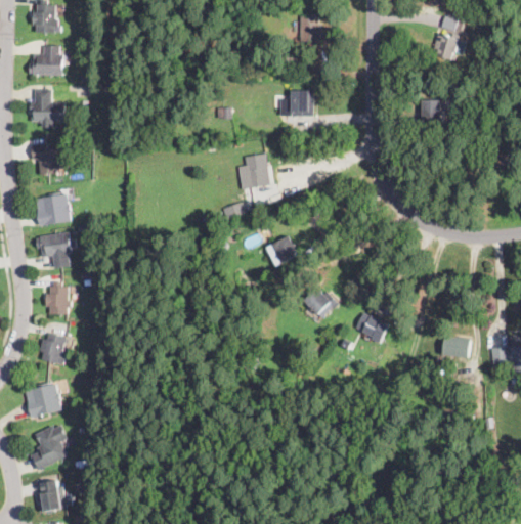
[(46,0),(46,4),(55,5),(54,18),(57,18),(57,27),(54,27),(54,33),(36,33),(36,25),(32,25),(32,11),(36,11),(36,4),(39,4),(39,0),(46,0)]
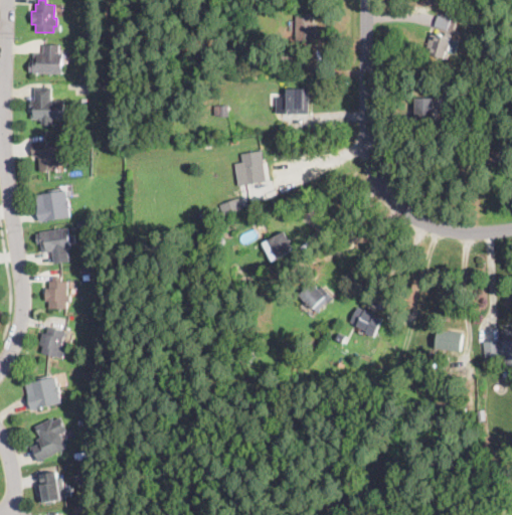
[(261,9),(256,14),(250,8),(256,3),(261,9)]
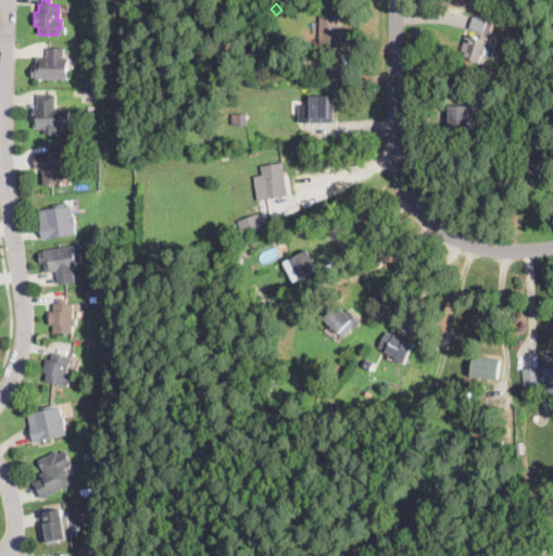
[(337,15),(337,24),(340,24),(339,43),(317,43),(318,14),(337,15)]
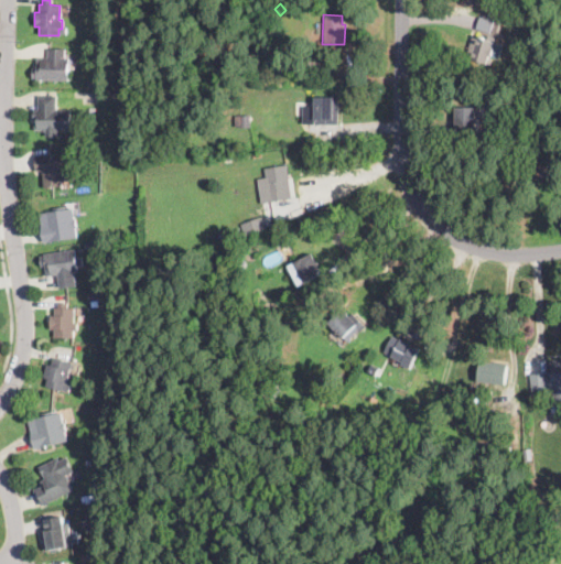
[(474,28),(487,32),(491,20),(477,15),(474,28)]
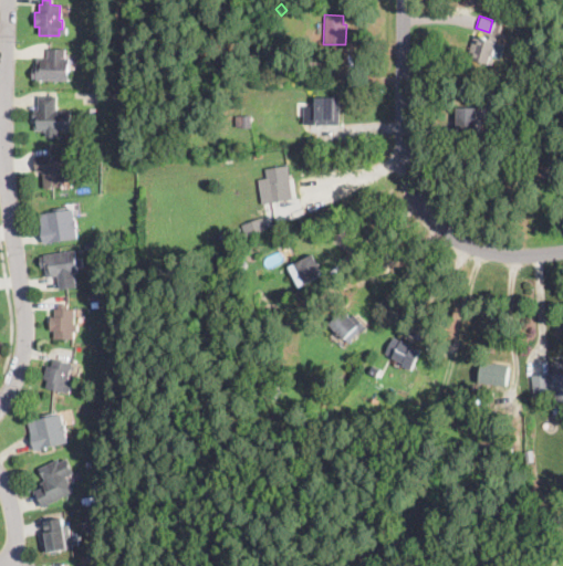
[(205,51),(191,37),(201,28),(214,43),(205,51)]
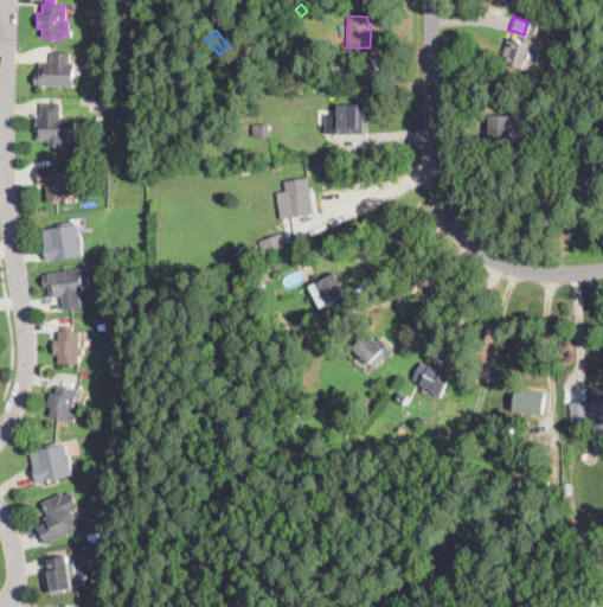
[(519,43),(521,43),(523,38),(530,40),(528,45),(530,45),(527,51),(530,51),(527,61),(525,61),(523,69),(500,62),(506,40),(510,42),(511,39),(514,40),(515,38),(520,39),(519,43)]
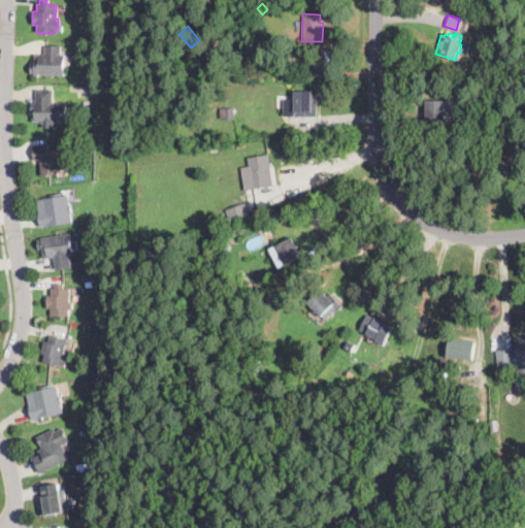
[(490,48),(482,45),(483,40),(492,43),(490,48)]
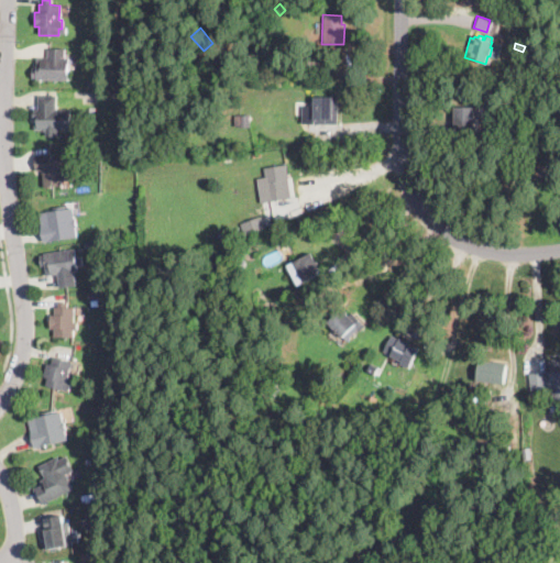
[(63,58),(67,58),(66,81),(35,80),(35,79),(31,78),(31,68),(35,68),(35,57),(46,58),(46,48),(64,50),(63,58)]
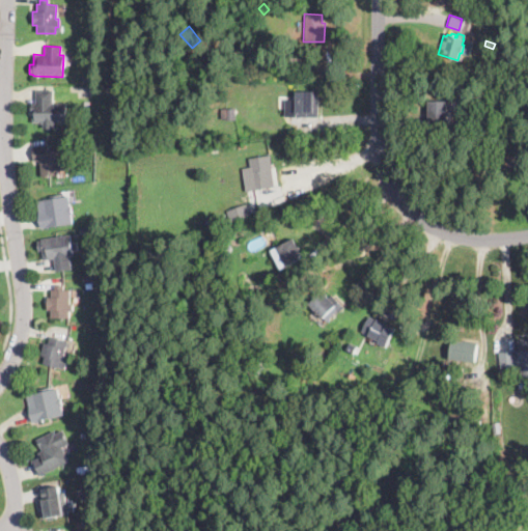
[(49,90),(51,90),(51,104),(65,104),(65,122),(52,122),(52,129),(42,129),(42,124),(39,124),(39,123),(31,122),(31,114),(30,114),(30,104),(35,104),(35,90),(36,90),(36,87),(49,86),(49,90)]
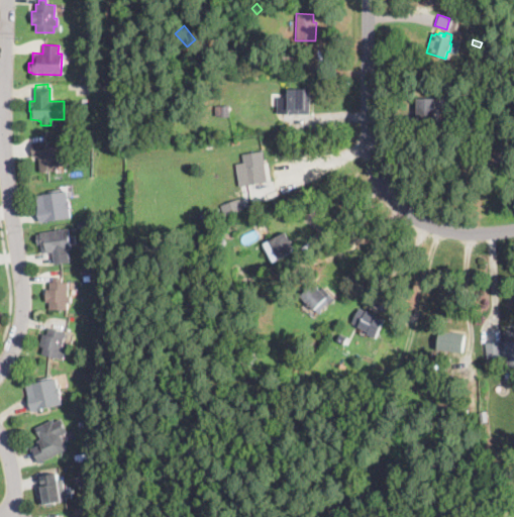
[(308,114),(287,114),(287,89),(309,89),(308,114)]
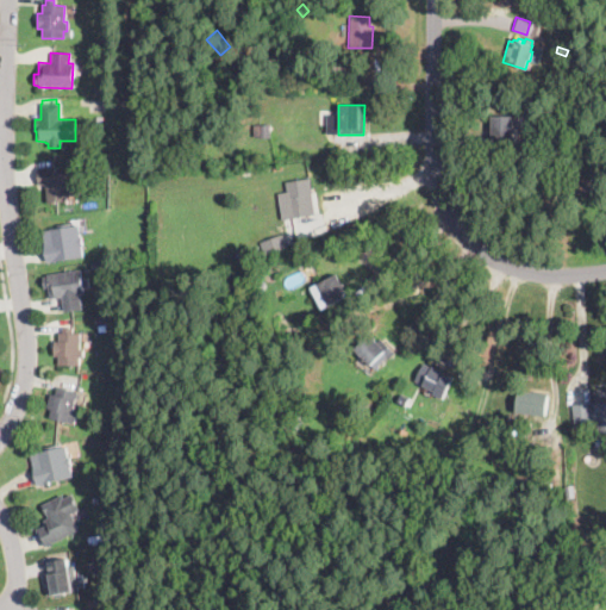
[(511,145),(492,145),(492,148),(485,148),(485,126),(489,126),(489,117),(511,117),(511,145)]
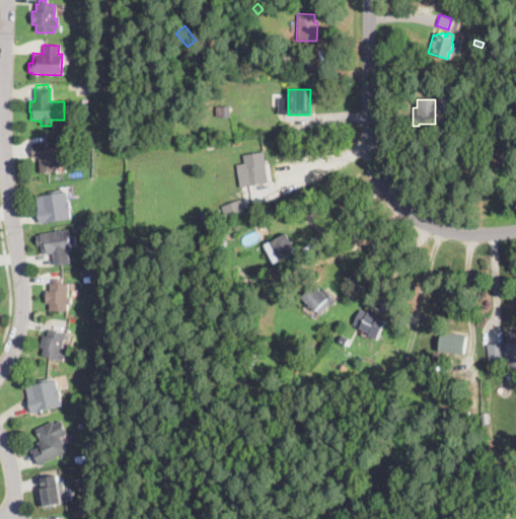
[(228,118),(220,118),(219,106),(228,106),(228,118)]
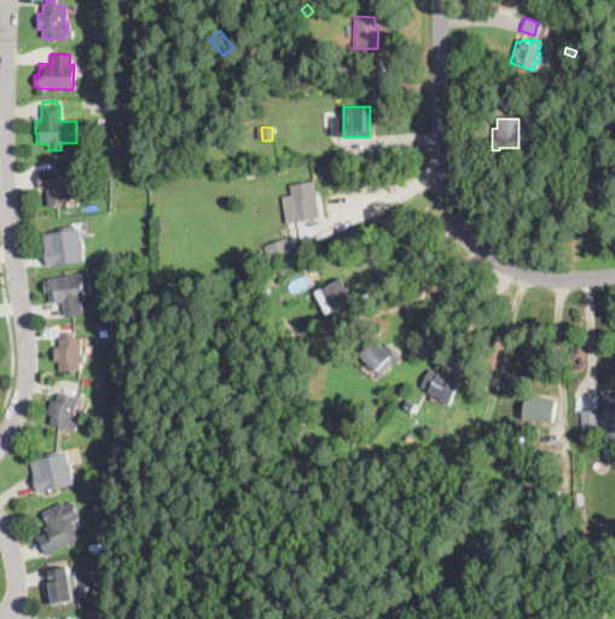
[(53,171),(54,173),(64,173),(64,175),(77,174),(79,198),(67,198),(67,204),(56,206),(56,207),(50,207),(46,207),(45,187),(38,187),(36,172),(41,171),(41,166),(53,165),(53,171)]
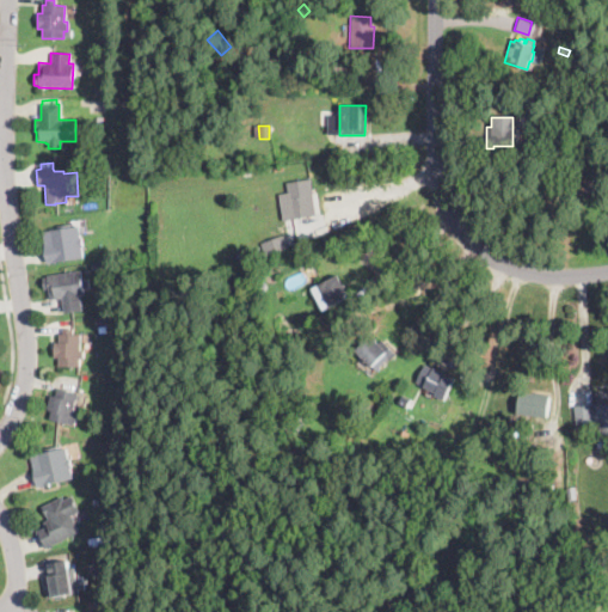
[(312,215),(292,219),(284,183),(308,179),(312,196),(308,196),(312,215)]
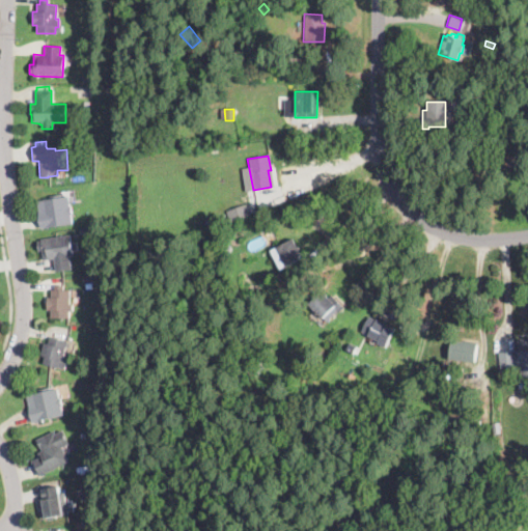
[(490,168),(475,168),(475,157),(490,157),(490,168)]
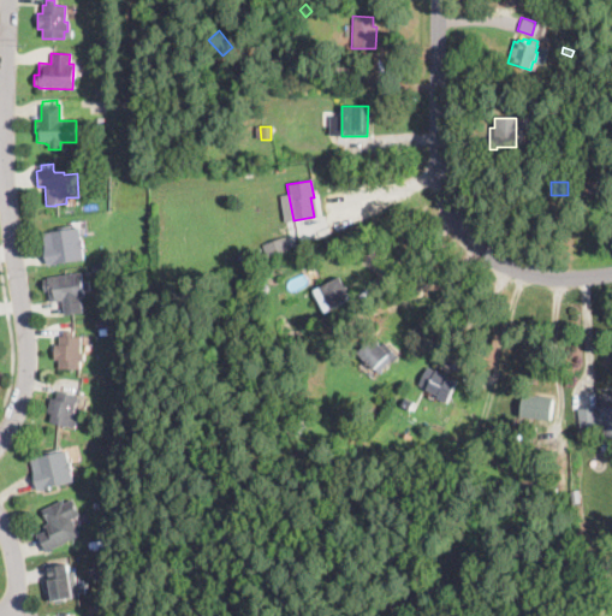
[(78,227),(79,240),(81,238),(83,249),(82,249),(83,261),(46,266),(42,234),(49,232),(49,231),(57,230),(69,227),(69,229),(78,227)]
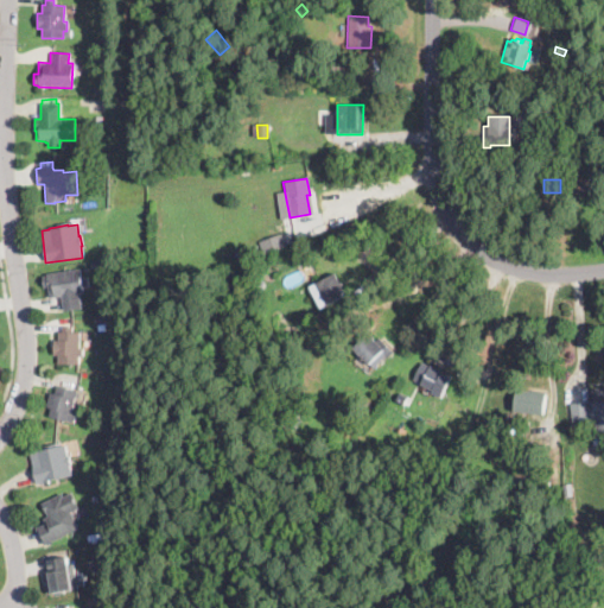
[(285,245),(280,232),(256,241),(261,253),(285,245)]
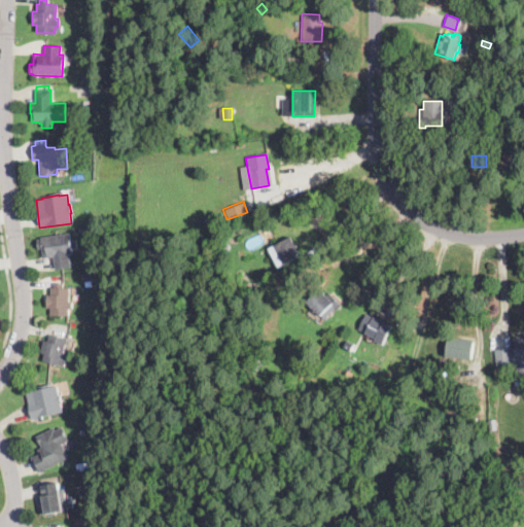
[(72,254),(68,255),(70,268),(55,271),(53,257),(42,258),(41,248),(37,249),(36,240),(39,240),(39,238),(68,234),(72,254)]
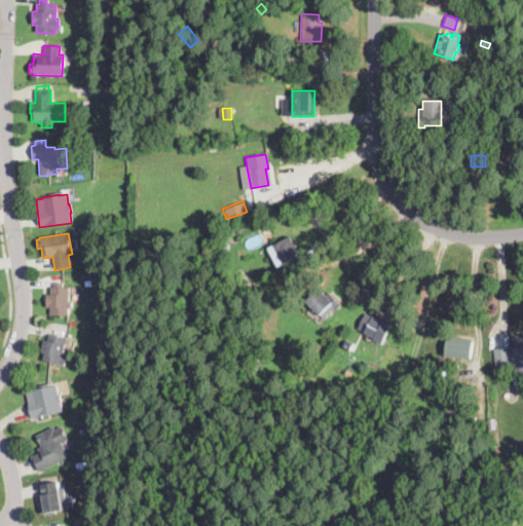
[(299,256),(277,267),(267,248),(272,246),(290,236),(299,256)]
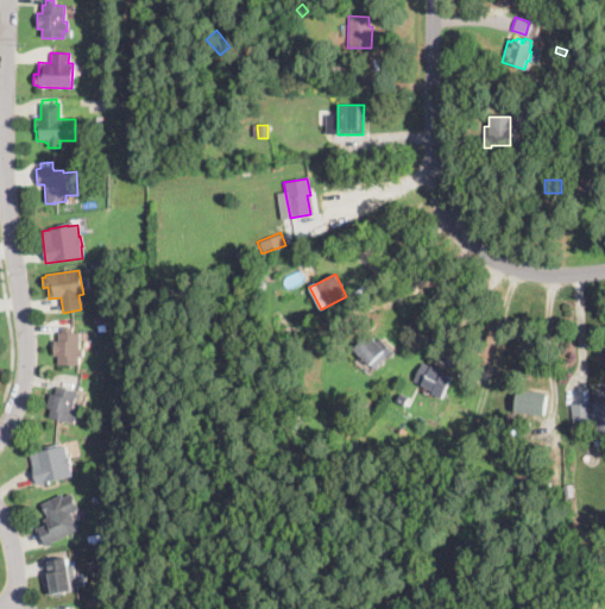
[(262,293),(254,292),(257,280),(264,281),(262,293)]
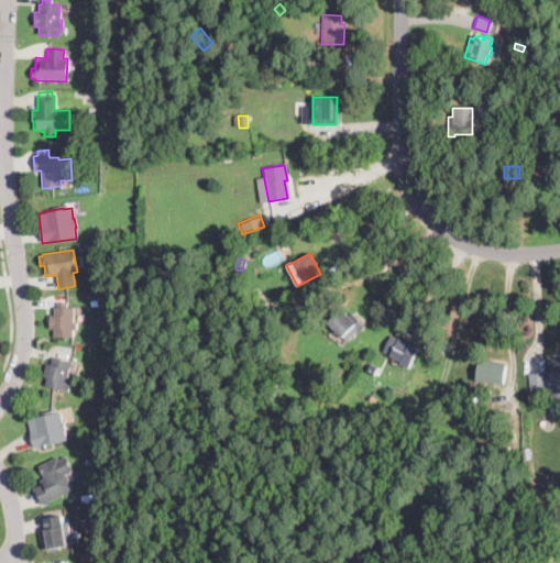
[(67,308),(73,308),(73,322),(76,322),(76,330),(72,330),(72,338),(53,338),(53,329),(48,329),(48,316),(53,316),(53,307),(56,307),(56,302),(67,302),(67,308)]
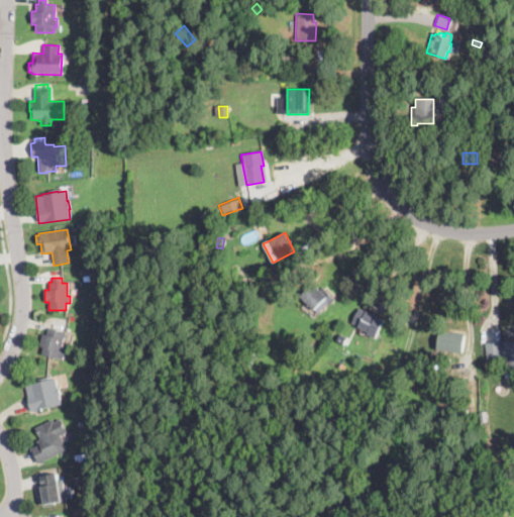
[(324,308),(316,315),(299,296),(312,285),(324,297),(319,302),(324,308)]
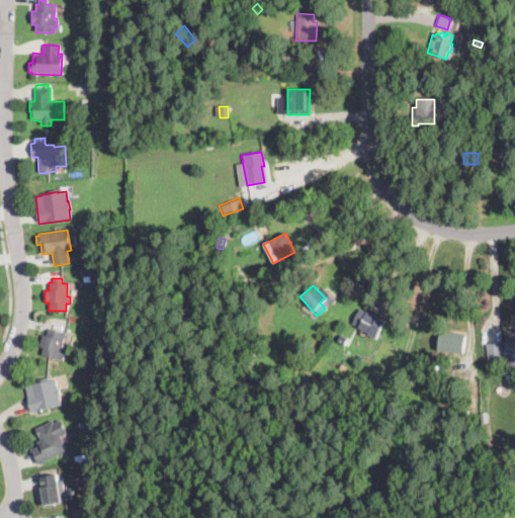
[(373,339),(365,336),(366,333),(350,325),(357,310),(382,321),(373,339)]
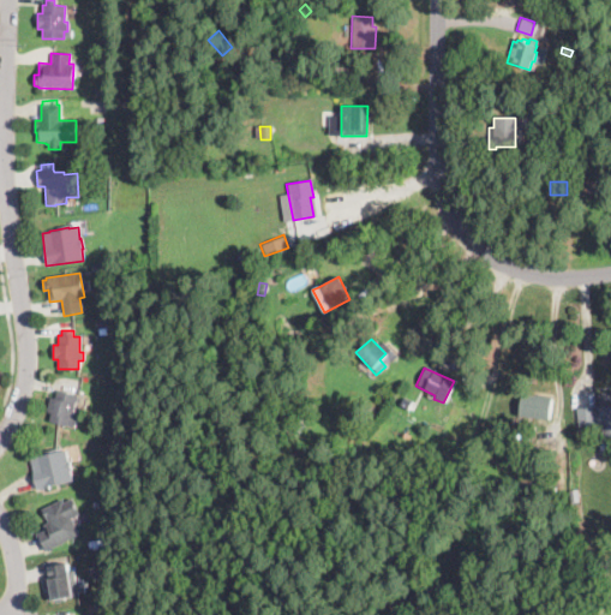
[(72,411),(77,412),(75,419),(76,419),(73,428),(48,421),(51,413),(46,412),(49,396),(53,398),(55,389),(77,395),(72,411)]
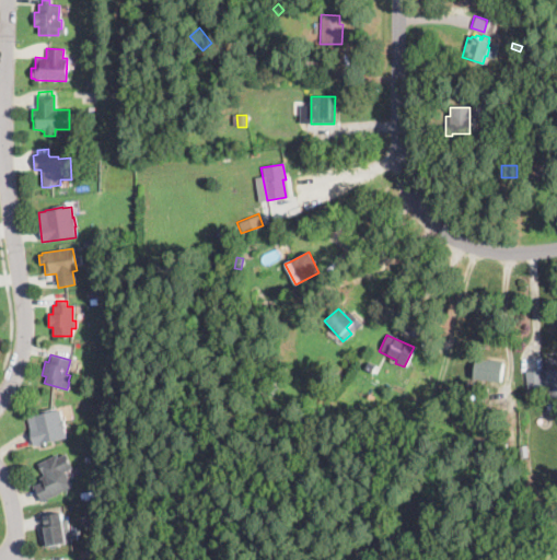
[(556,398),(548,399),(547,391),(525,394),(523,372),(544,369),(543,359),(556,357),(556,398)]
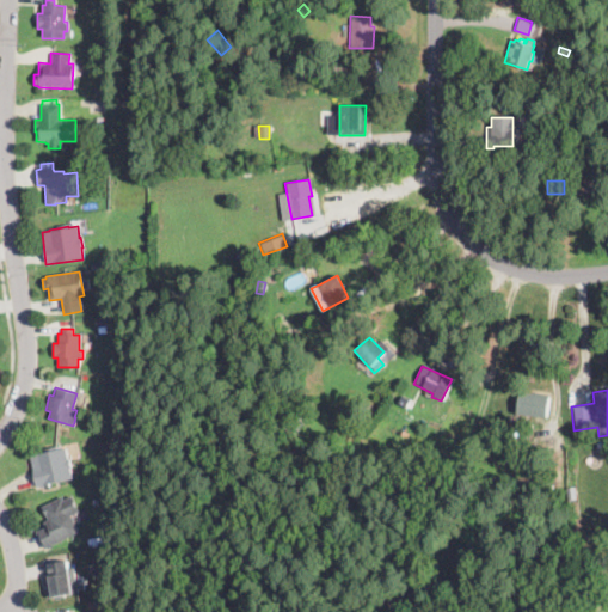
[(546,417),(528,415),(526,426),(517,424),(517,428),(514,427),(519,391),(548,396),(546,417)]
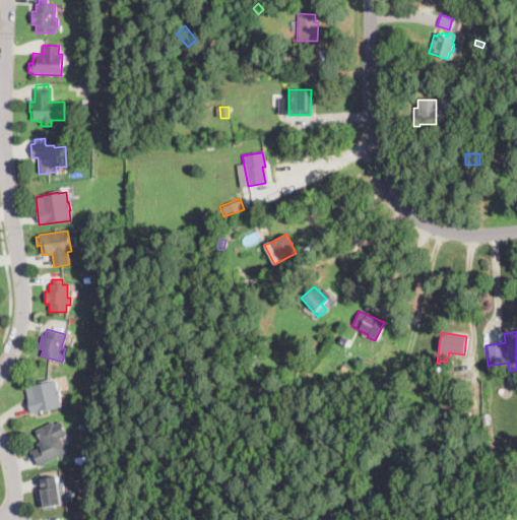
[(55,380),(57,390),(58,390),(60,397),(59,397),(61,406),(30,413),(26,399),(27,399),(24,387),(55,380)]
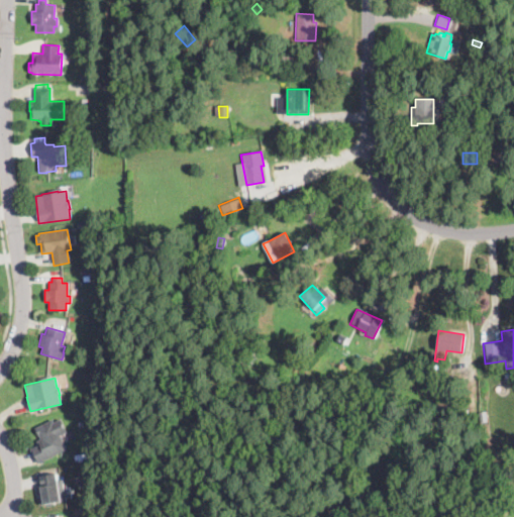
[(60,419),(67,432),(60,435),(66,449),(36,463),(29,449),(38,445),(36,441),(40,439),(38,436),(34,428),(52,420),(53,423),(60,419)]
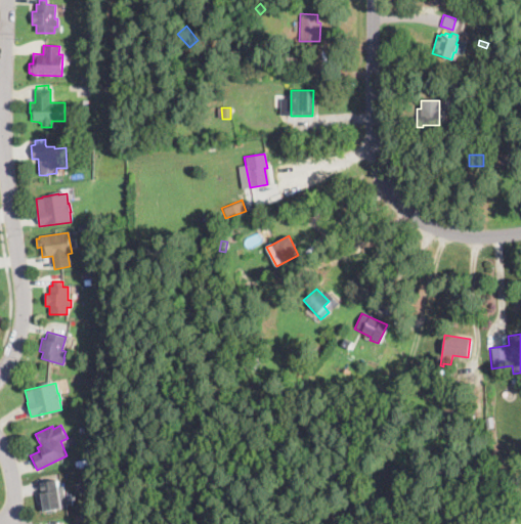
[(57,487),(62,486),(67,508),(40,512),(37,493),(41,493),(39,482),(56,479),(57,487)]
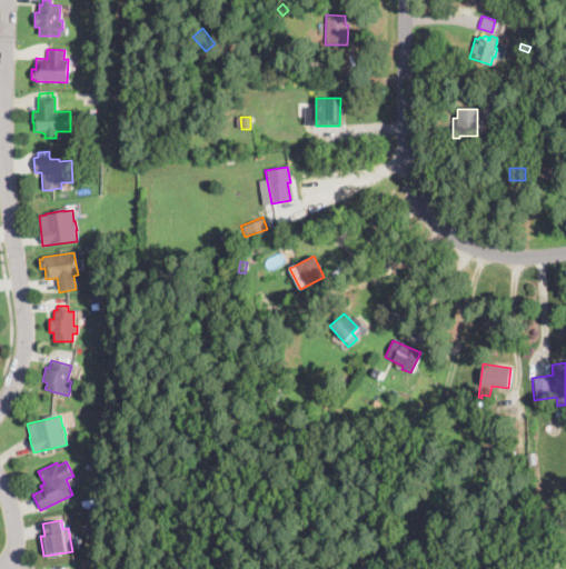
[(393,558),(387,565),(379,558),(385,551),(393,558)]
